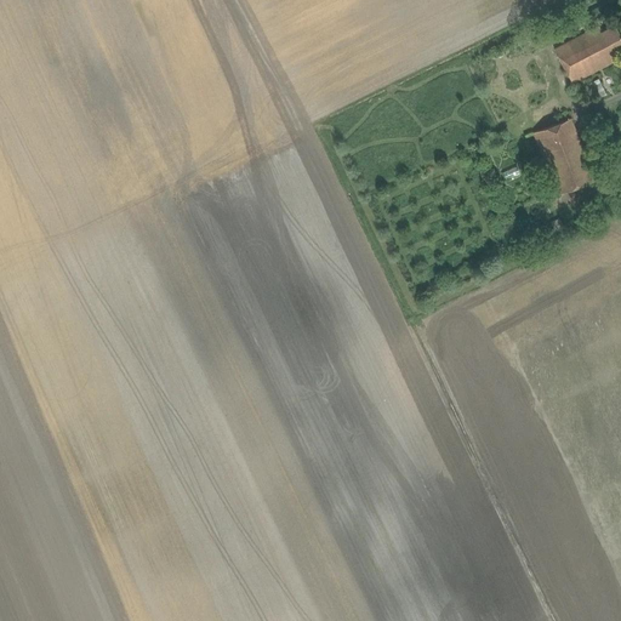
[(579,17),(573,21),(576,29),(584,26),(579,17)]
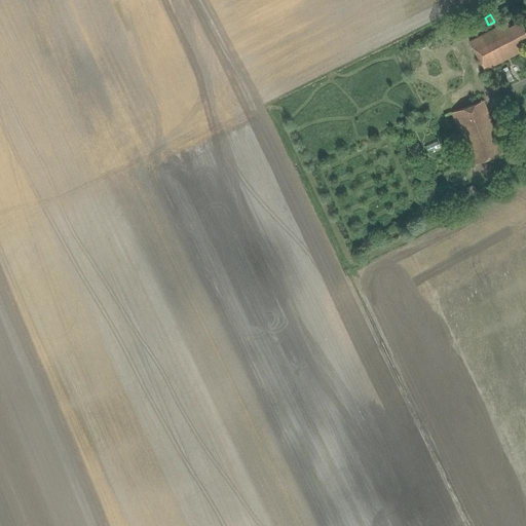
[(519,46),(525,42),(525,30),(521,21),(509,27),(505,23),(470,42),(485,71),(521,51),(519,46)]
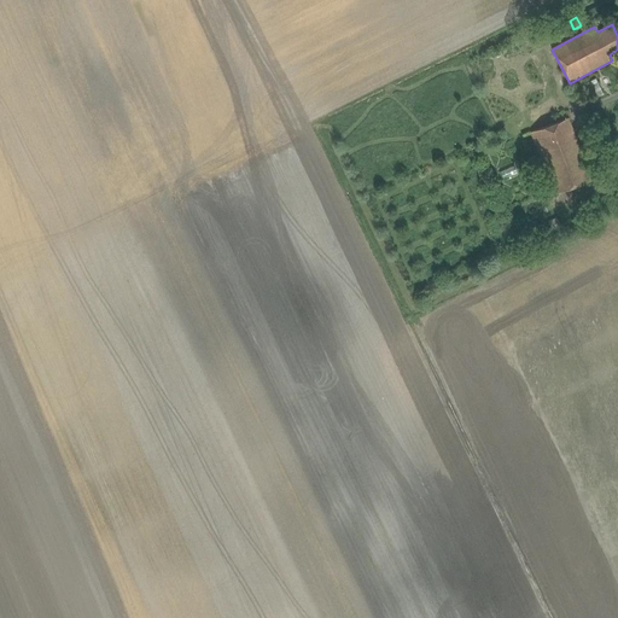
[(536,50),(558,38),(553,28),(531,39),(536,50)]
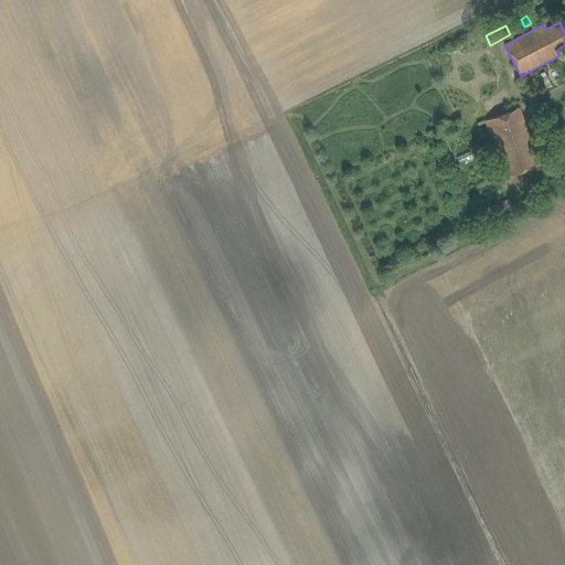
[(544,72),(536,76),(540,83),(547,78),(544,72)]
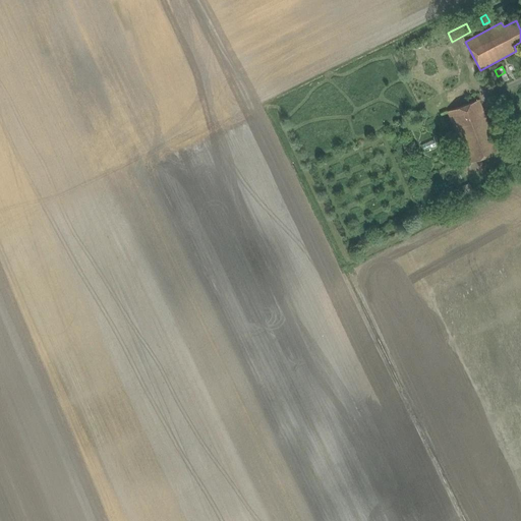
[(466,164),(497,153),(478,101),(448,111),(466,164)]
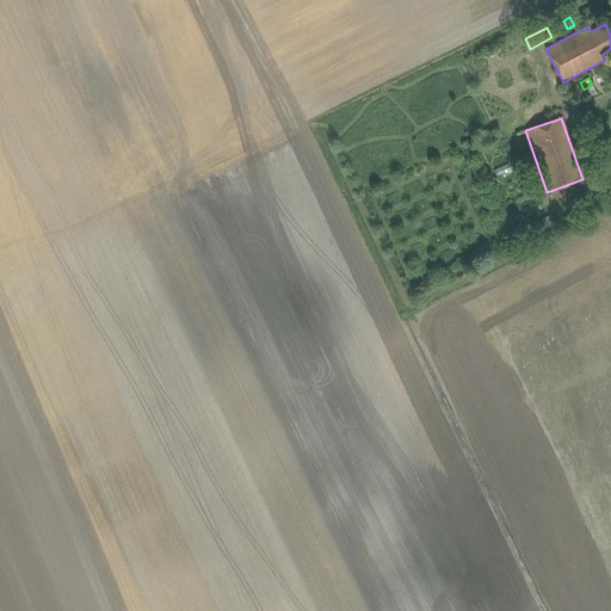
[(507,165),(494,171),(498,177),(511,171),(507,165)]
